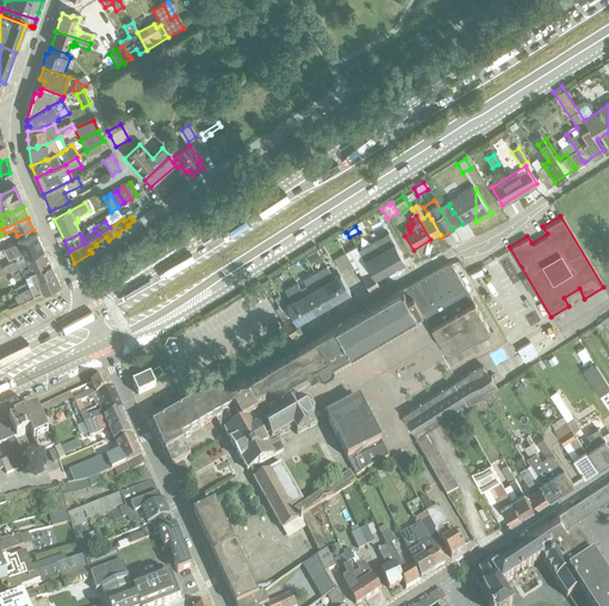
[(16,245),(2,251),(7,262),(22,256),(23,260),(43,250),(36,235),(16,244),(16,245)]
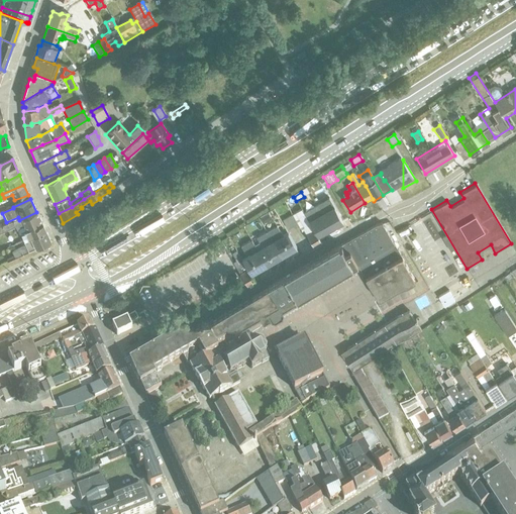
[(289,210),(297,206),(293,199),(285,203),(289,210)]
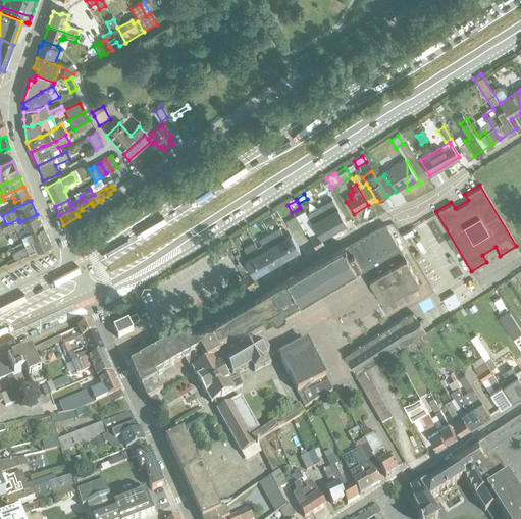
[(306,216),(305,216),(320,242),(333,235),(333,234),(346,226),(331,202),(319,209),(319,208),(318,209),(306,216)]
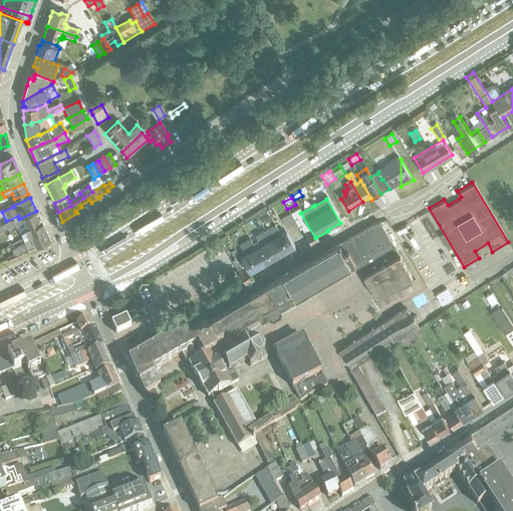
[(298,210),(290,215),(295,225),(299,232),(301,231),(311,249),(319,244),(318,242),(317,241),(315,238),(300,213),(298,210)]
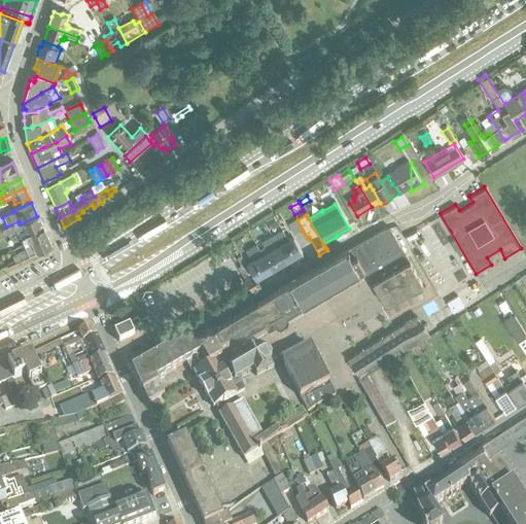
[(20,224),(0,234),(0,240),(15,234),(20,242),(21,242),(24,248),(46,237),(43,230),(37,216),(20,224)]
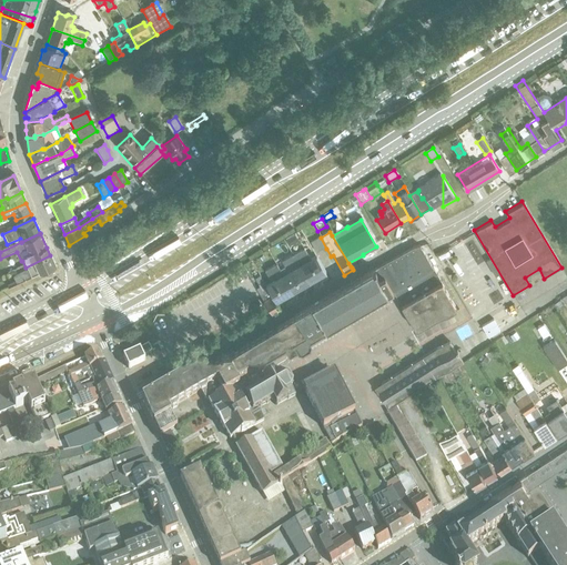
[(294,236),(284,242),(289,249),(297,243),(294,236)]
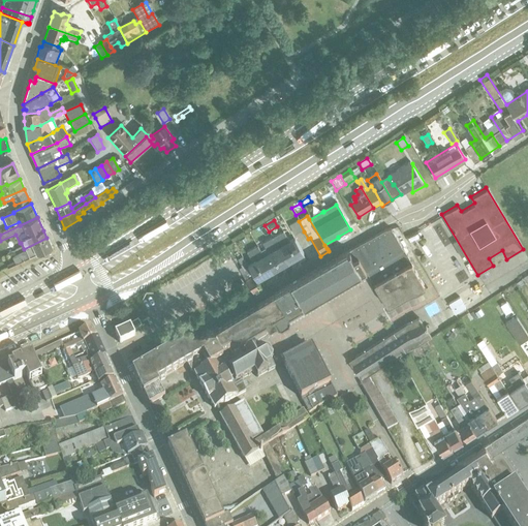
[(299,221),(288,227),(293,237),(304,231),(299,221)]
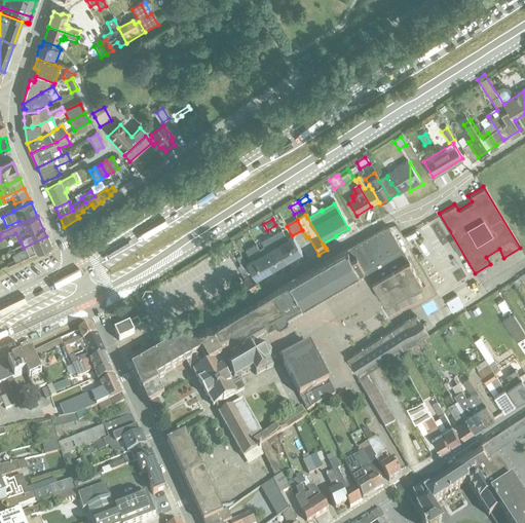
[(204,329),(130,371),(147,406),(162,398),(154,383),(156,381),(159,382),(163,380),(164,377),(183,366),(186,367),(191,375),(192,374),(217,362),(220,360),(222,359),(221,357),(230,350),(226,344),(262,324),(266,329),(273,326),(278,328),(287,323),(288,315),(357,274),(362,273),(384,307),(422,285),(387,227),(215,327),(204,329)]
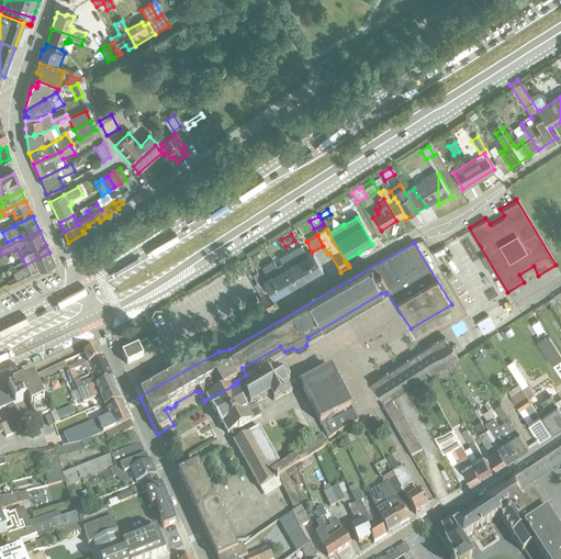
[(471,246),(464,249),(471,264),(478,260),(471,246)]
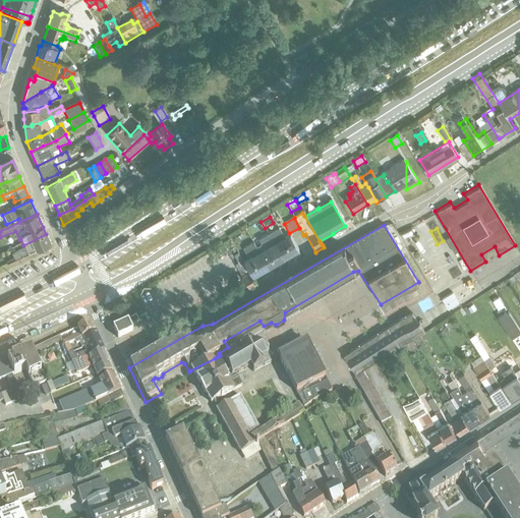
[(279,229),(269,235),(284,262),(299,253),(289,236),(284,239),(279,229)]
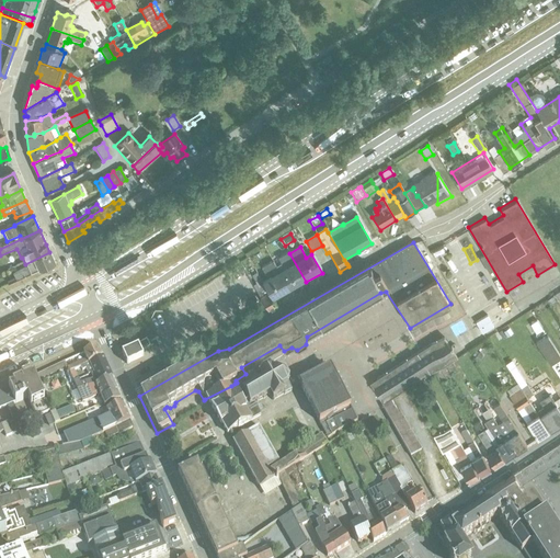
[(14,280),(7,284),(9,286),(40,272),(55,264),(49,252),(25,264),(27,268),(13,275),(14,280)]
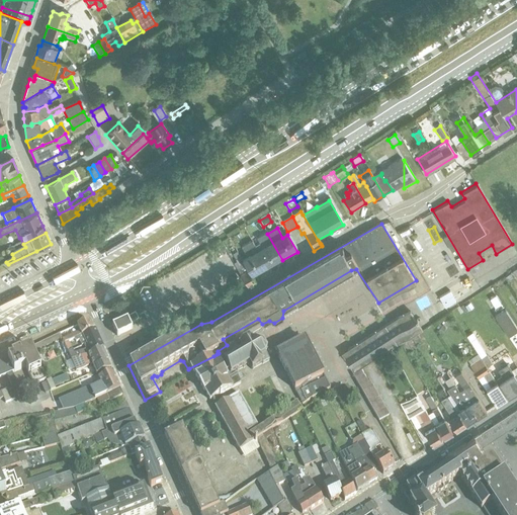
[(267,234),(256,241),(262,250),(257,252),(267,269),(282,260),(267,234)]
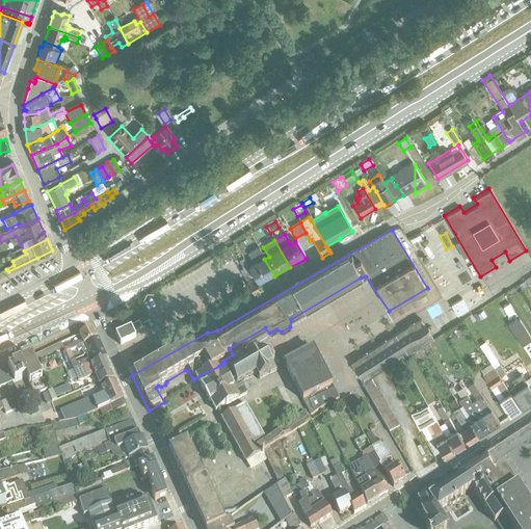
[(259,249),(247,256),(254,265),(248,269),(258,286),(274,276),(264,259),(259,249)]
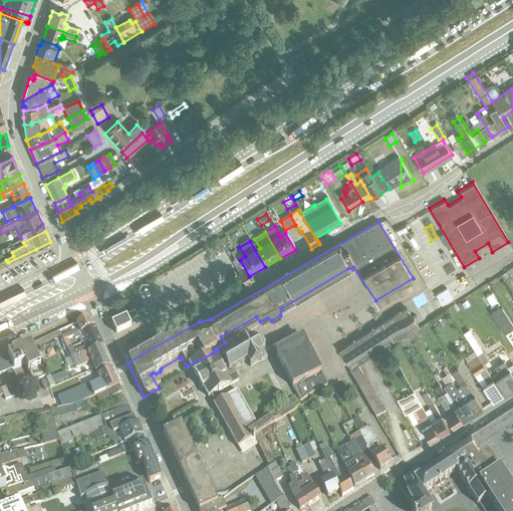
[(473,263),(465,267),(468,272),(475,267),(473,263)]
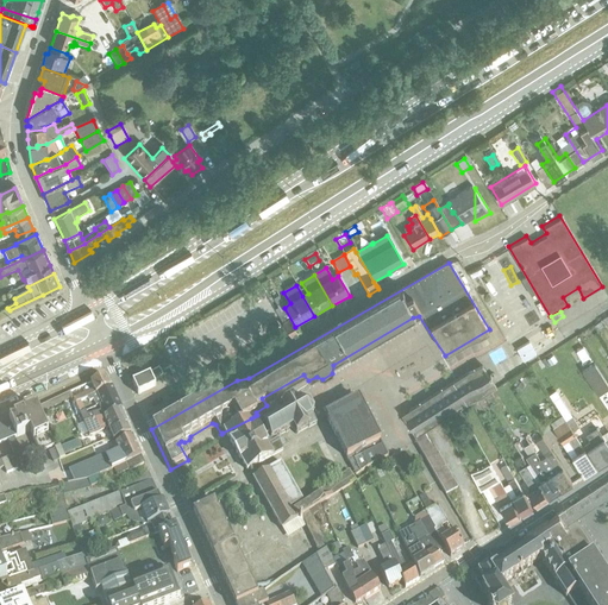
[(524,319),(530,328),(539,322),(533,313),(524,319)]
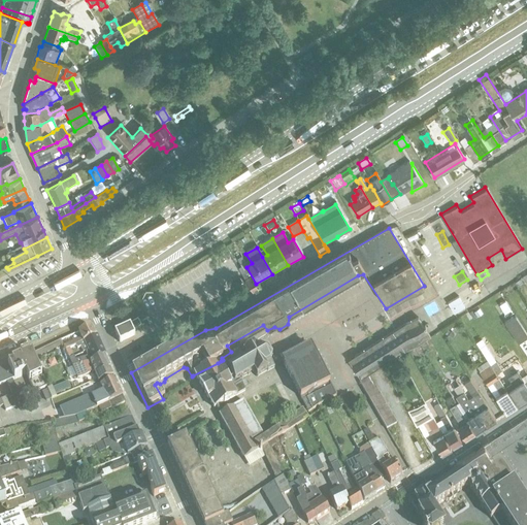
[(471,288),(446,304),(453,315),(478,298),(471,288)]
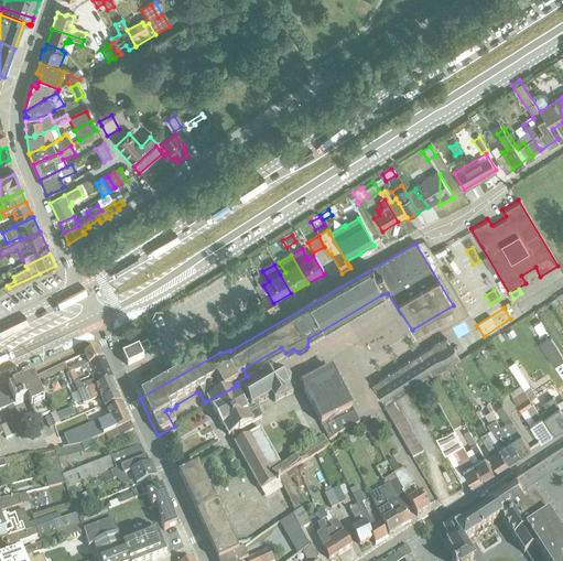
[(506,332),(512,340),(536,322),(529,313),(506,332)]
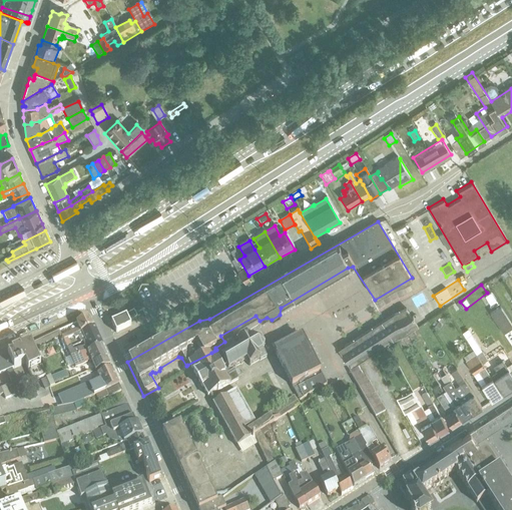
[(417,294),(425,307),(432,304),(424,290),(417,294)]
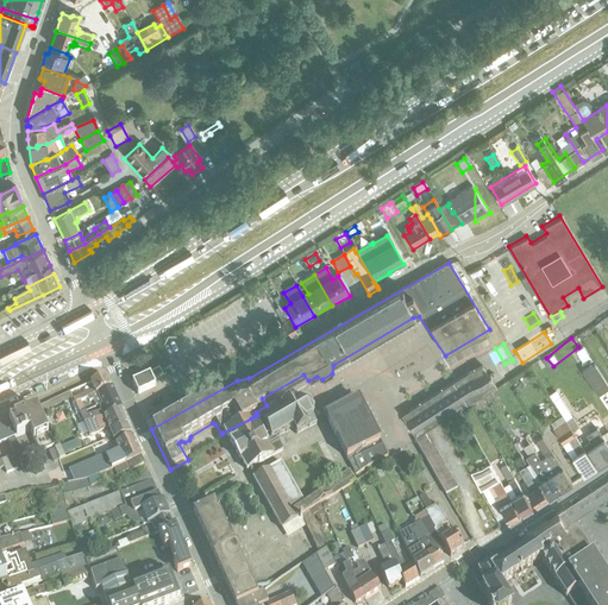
[(582,347),(575,352),(583,361),(589,357),(582,347)]
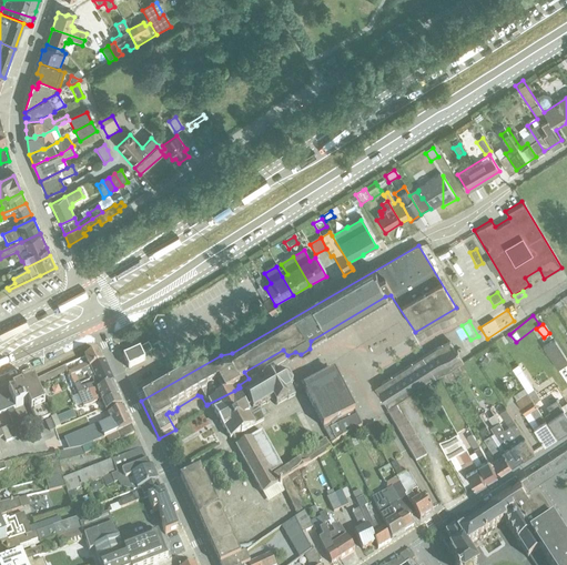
[(373,389),(387,410),(461,362),(448,340),(373,389)]
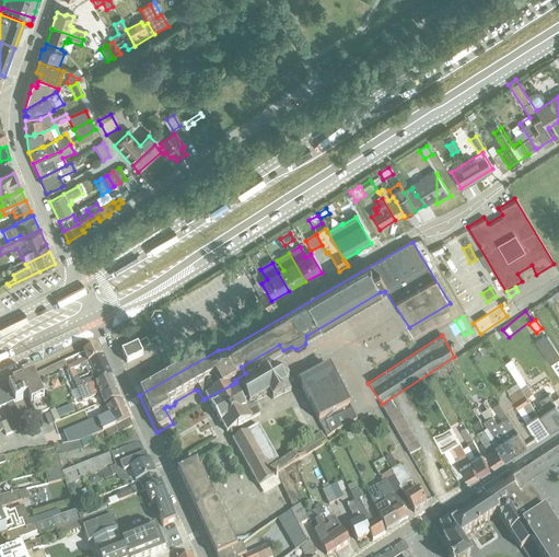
[(558,357),(545,335),(534,343),(547,364),(558,357)]
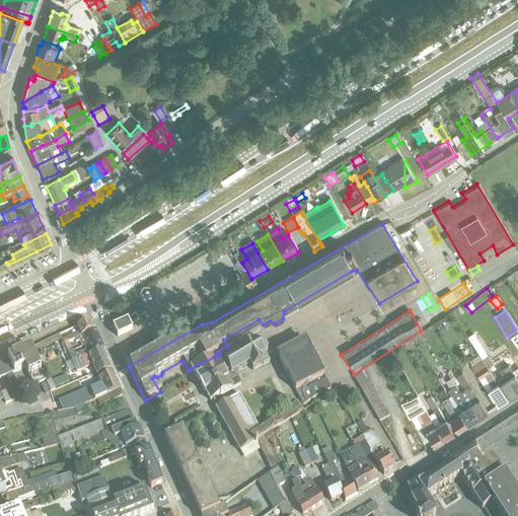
[(125,323),(112,329),(117,340),(132,333),(130,329),(137,325),(147,319),(143,313),(125,323)]
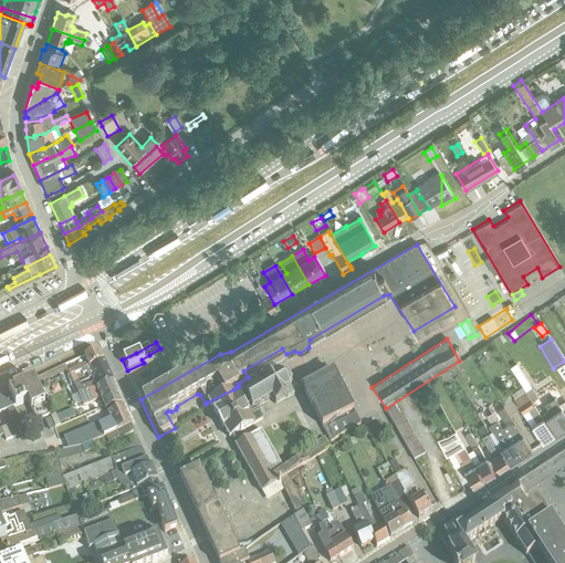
[(86,366),(66,374),(69,379),(74,377),(75,376),(81,374),(101,365),(96,354),(83,360),(86,366)]
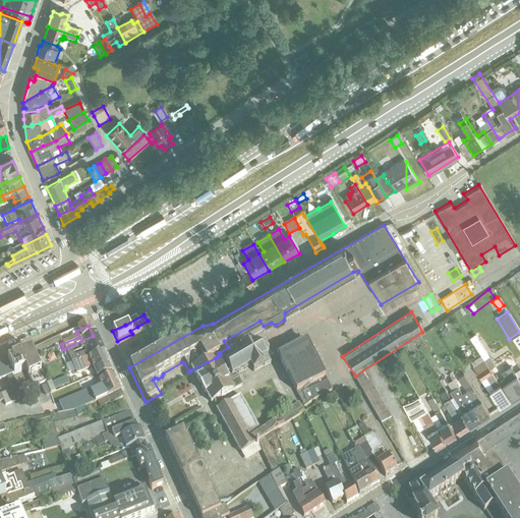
[(441,327),(438,331),(441,332),(440,334),(444,337),(448,330),(444,327),(443,329),(441,327)]
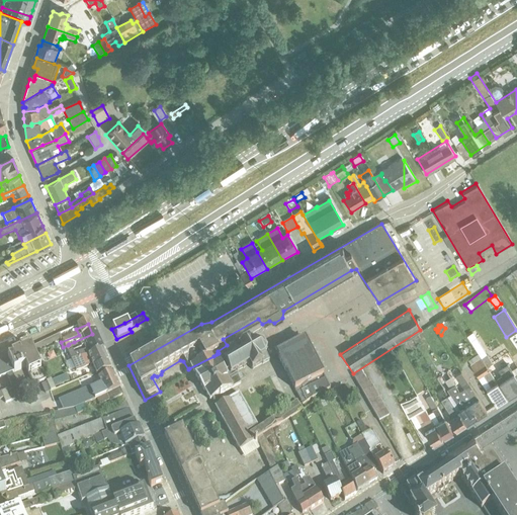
[(92,334),(74,342),(76,346),(79,344),(81,350),(83,349),(98,342),(96,336),(94,333),(92,334)]
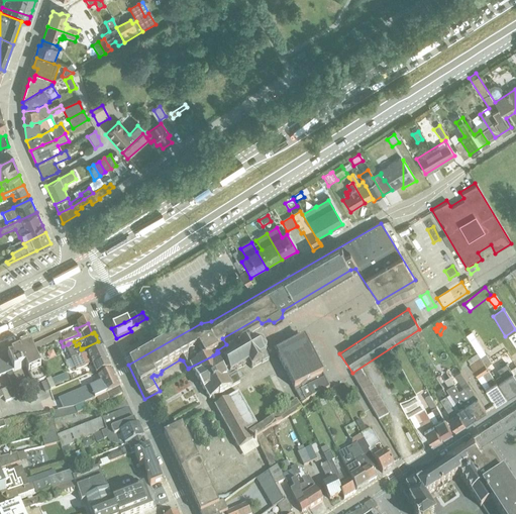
[(515,332),(507,336),(515,352),(515,351),(515,332)]
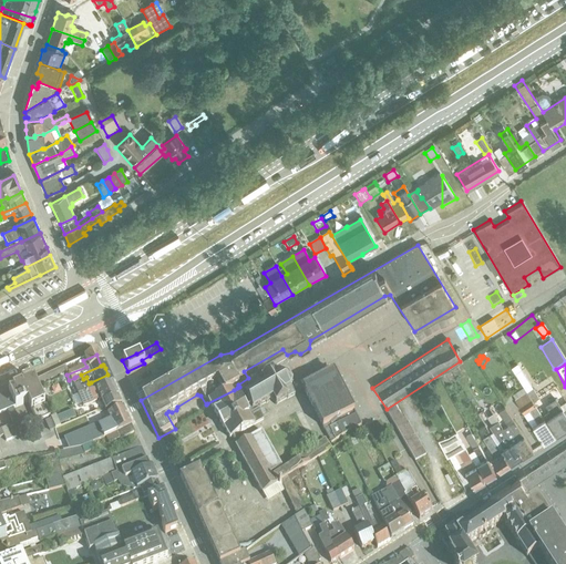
[(331,368),(299,383),(330,447),(360,429),(331,368)]
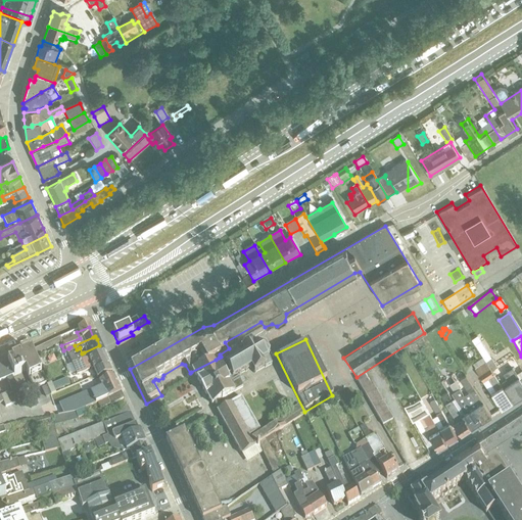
[(59,340),(31,355),(33,360),(61,345),(59,340)]
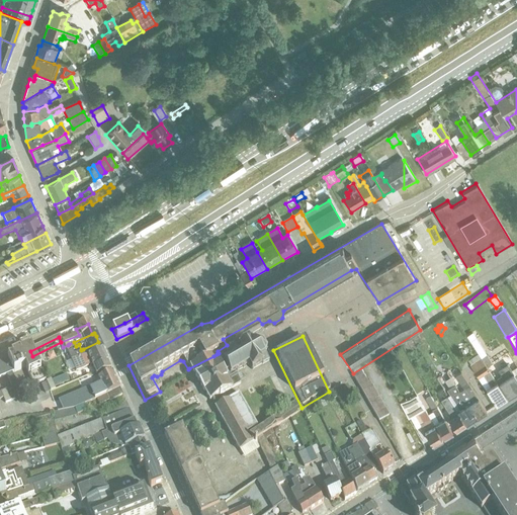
[(239,352),(218,364),(227,381),(248,368),(249,370),(251,370),(252,372),(268,363),(264,356),(265,351),(261,343),(256,342),(253,338),(236,347),(239,352)]
